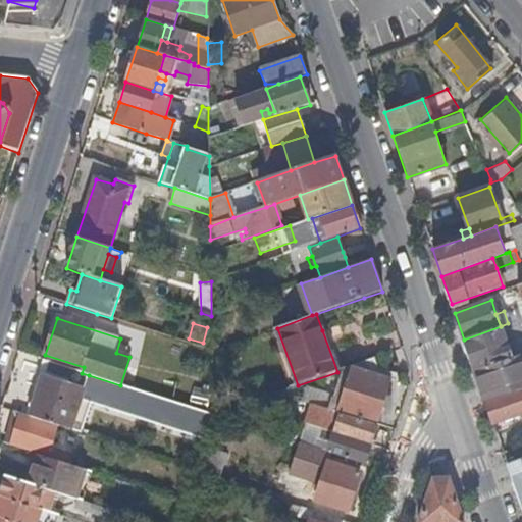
[(511,357),(501,326),(464,340),(475,370),(511,357)]
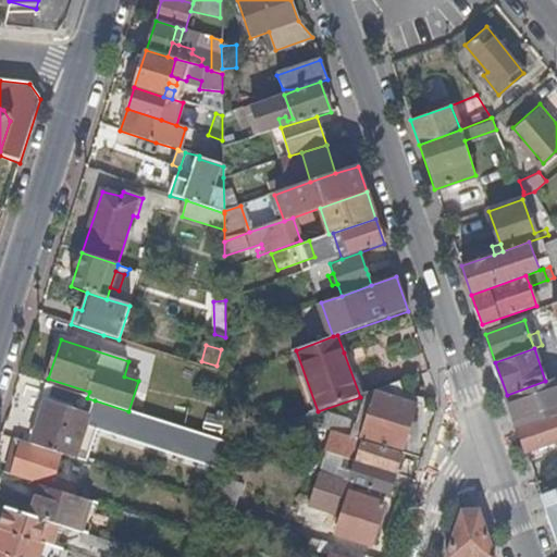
[(318,411),(296,350),(289,353),(299,378),(296,380),(308,415),(318,411)]
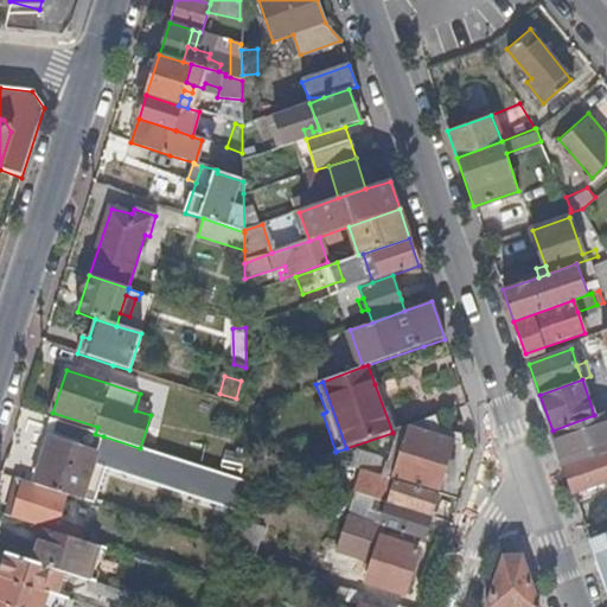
[(398,430),(381,382),(375,384),(393,433),(398,430)]
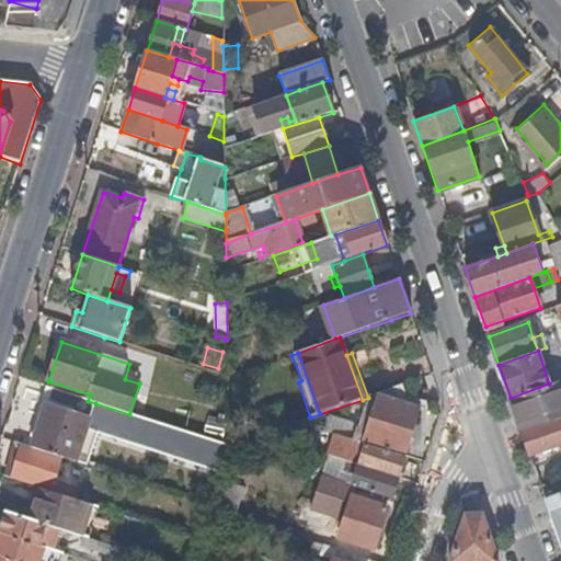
[(420,432),(413,428),(415,420),(420,408),(441,415),(441,399),(432,375),(378,395),(375,404),(365,437),(363,444),(366,445),(404,457),(408,447),(411,437),(418,439),(420,432)]
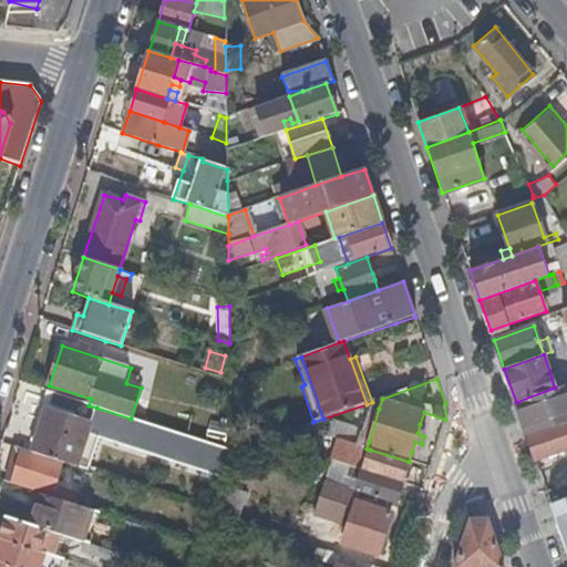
[(566,423),(566,383),(555,388),(516,402),(527,436),(566,423)]
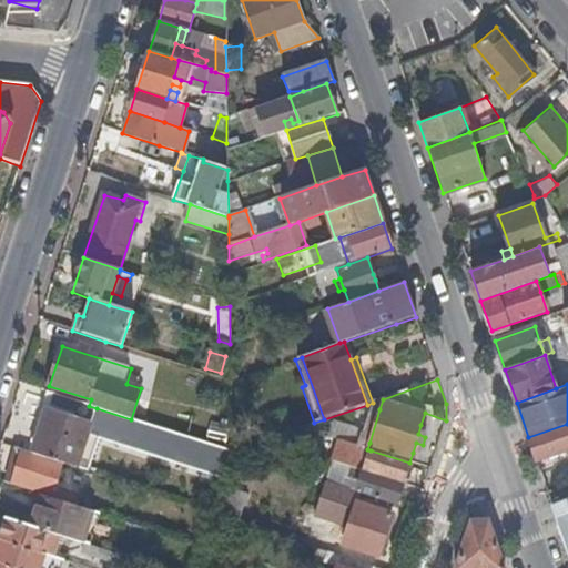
[(89,428),(97,408),(89,406),(52,394),(46,414),(89,428)]
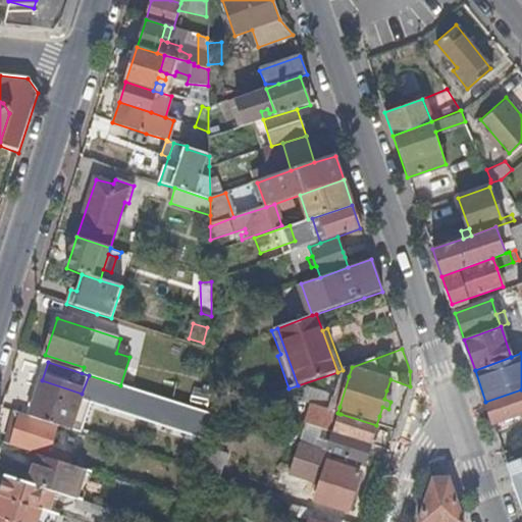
[(349,376),(352,367),(343,370),(343,373),(349,376)]
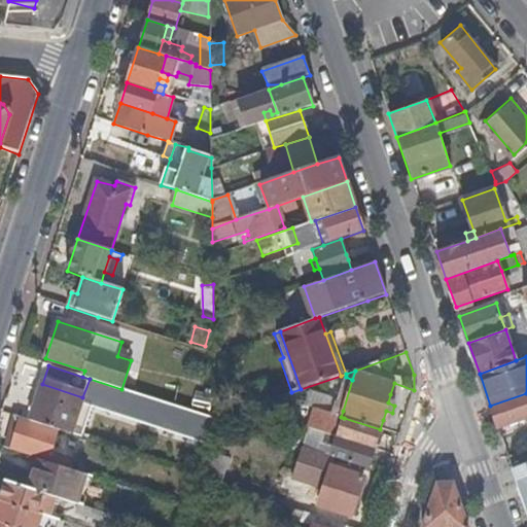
[(343,411),(352,380),(346,377),(338,402),(336,408),(343,411)]
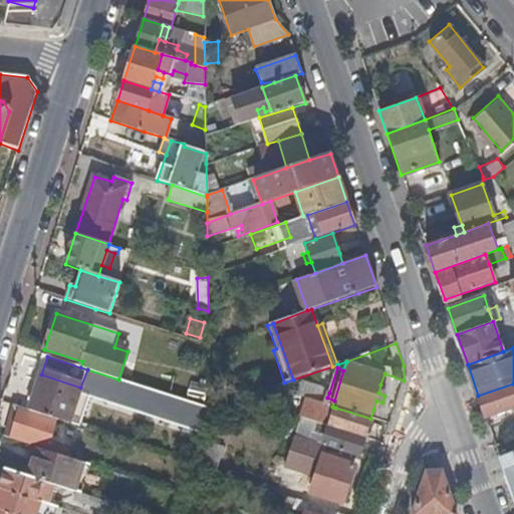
[(68,424),(80,388),(41,374),(28,411),(57,421),(68,424)]
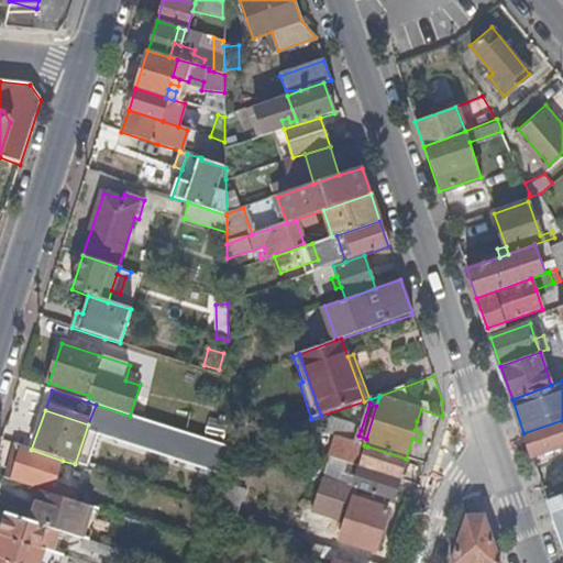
[(562,445),(562,420),(523,433),(531,456),(562,445)]
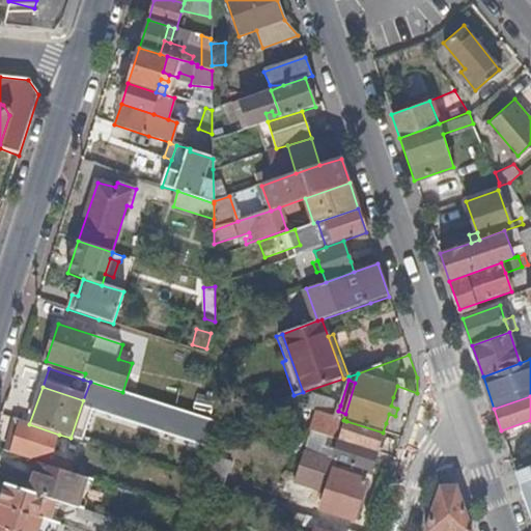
[(338,411),(340,406),(312,397),(308,408),(336,417),(338,411)]
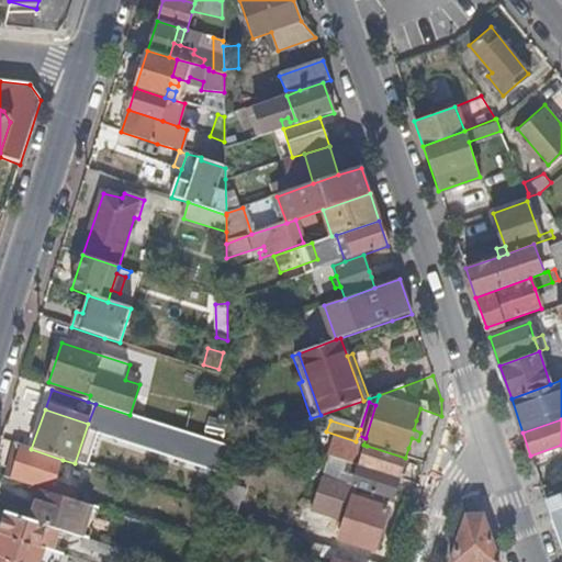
[(420,433),(424,423),(416,420),(414,429),(420,433)]
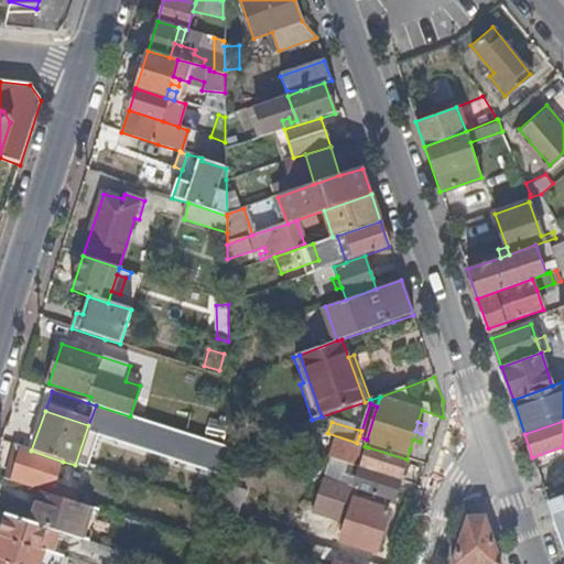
[(365,446),(367,440),(359,436),(357,443),(365,446)]
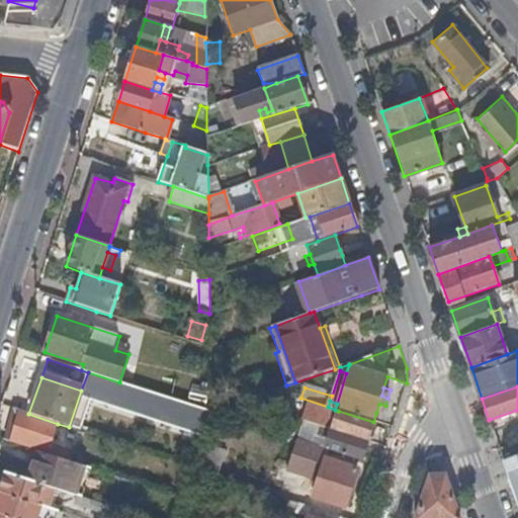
[(181,443),(187,425),(164,417),(166,408),(156,404),(147,431),(181,443)]
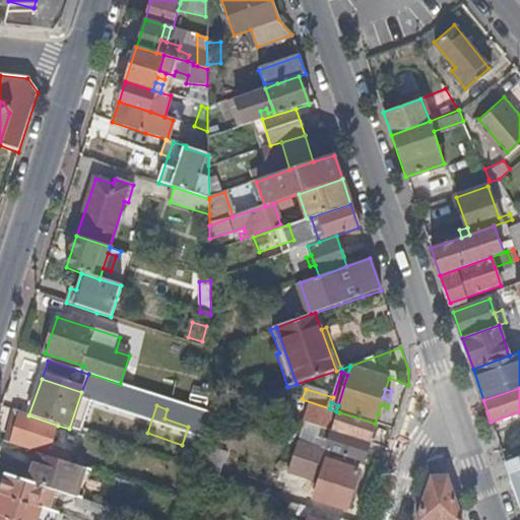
[(384,417),(387,407),(381,405),(378,414),(384,417)]
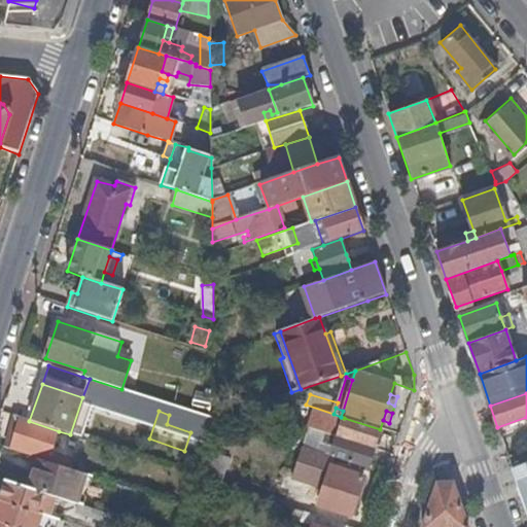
[(341,427),(337,426),(336,423),(312,416),(309,428),(338,437),(341,427)]
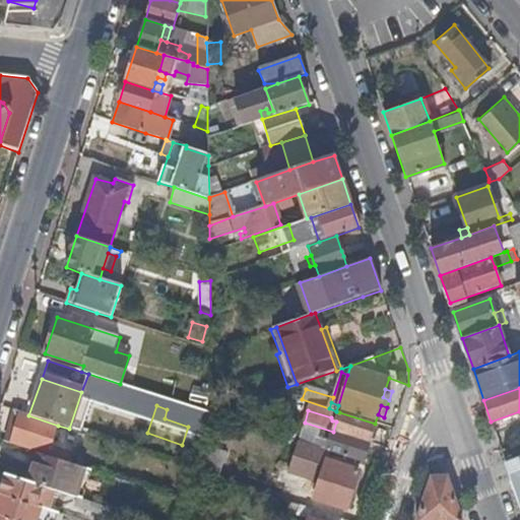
[(369,443),(375,424),(339,412),(336,421),(333,432),(369,443)]
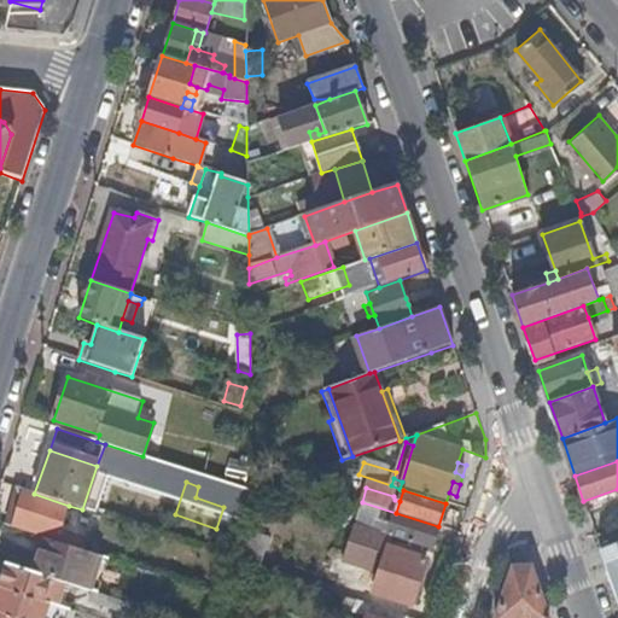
[(59,537),(69,506),(34,494),(23,491),(11,529),(45,540),(57,543),(59,537)]
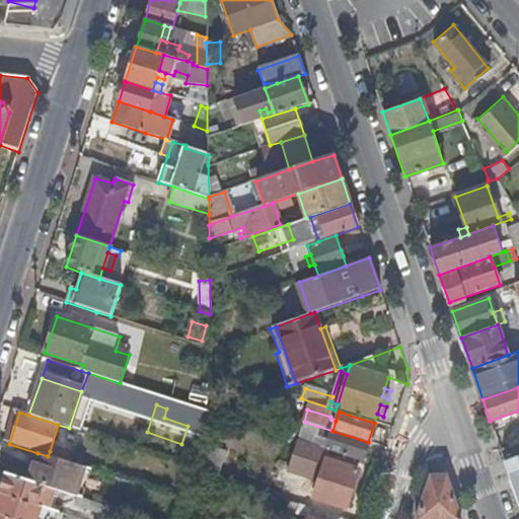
[(362,461),(368,442),(332,431),(325,450),(362,461)]
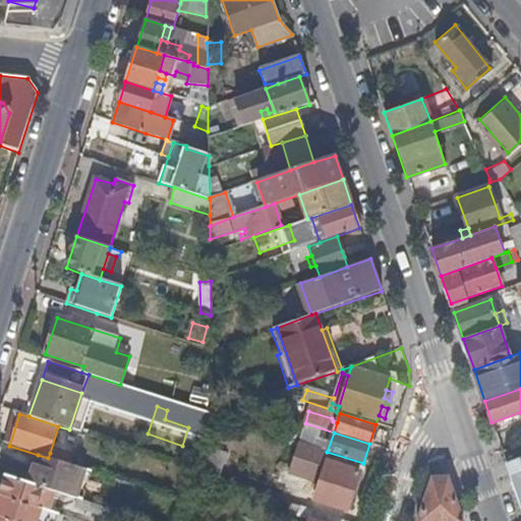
[(314,481),(324,450),(300,444),(291,474),(314,481)]
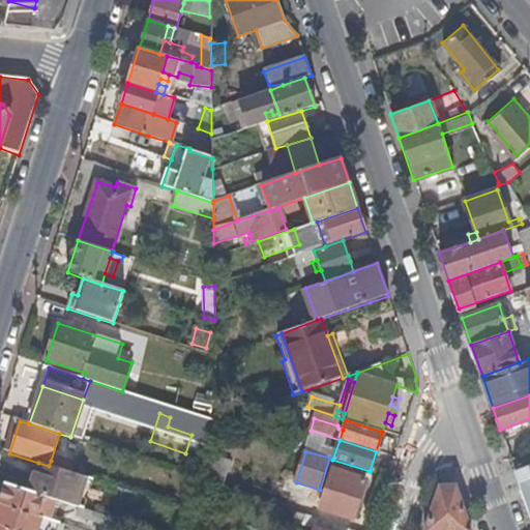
[(219,487),(228,461),(206,452),(198,478),(219,487)]
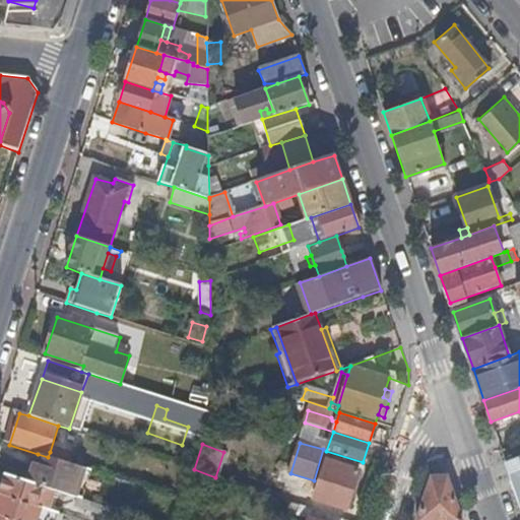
[(72,497),(81,468),(56,459),(48,457),(38,454),(28,482),(55,491),(61,493),(72,497)]
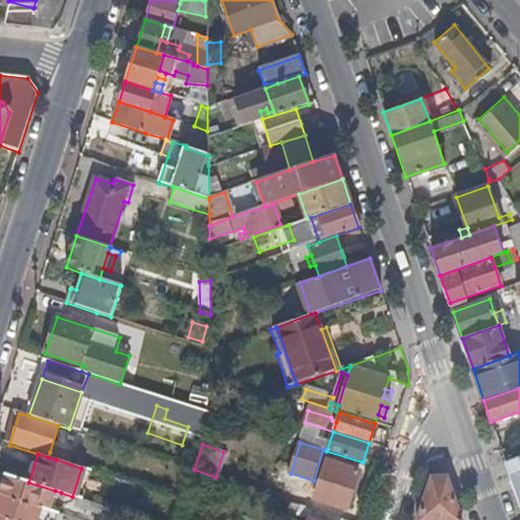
[(519,457),(505,463),(517,496),(519,504),(519,457)]
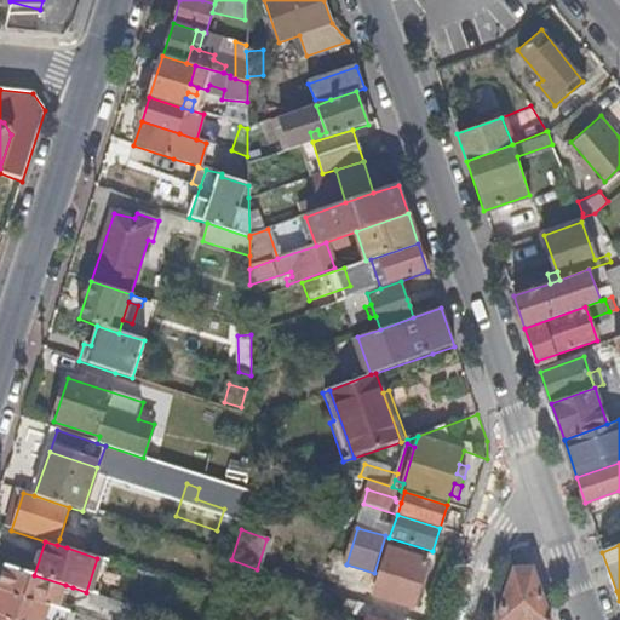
[(413,607),(428,563),(390,550),(374,593),(413,607)]
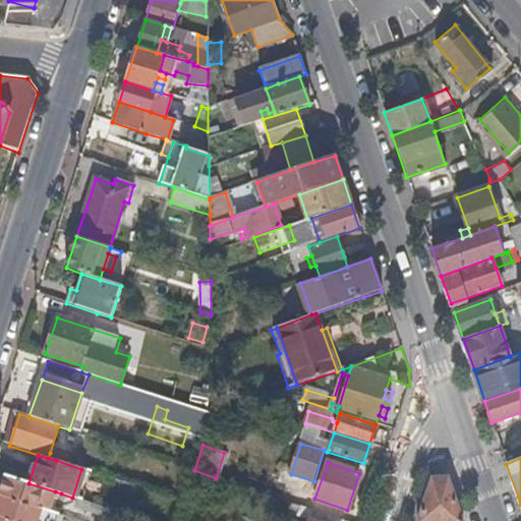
[(54,497),(55,491),(29,483),(6,476),(0,493),(0,496),(49,512),(53,500),(54,497)]
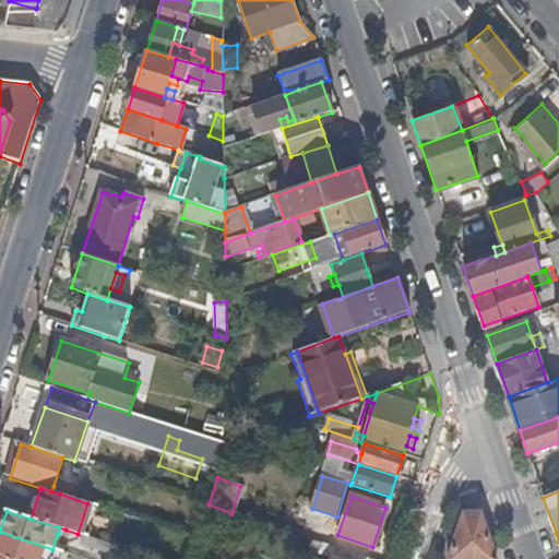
[(496,558),(480,512),(464,512),(448,558),(496,558)]
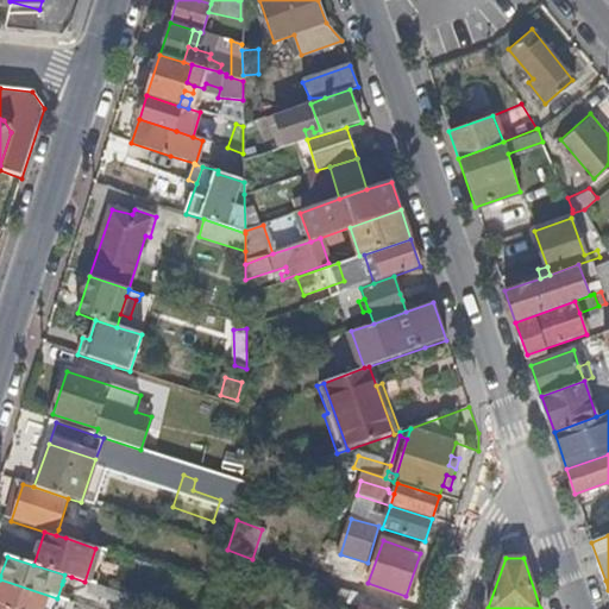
[(0,603),(17,608),(66,608),(68,602),(57,598),(0,579),(0,603)]
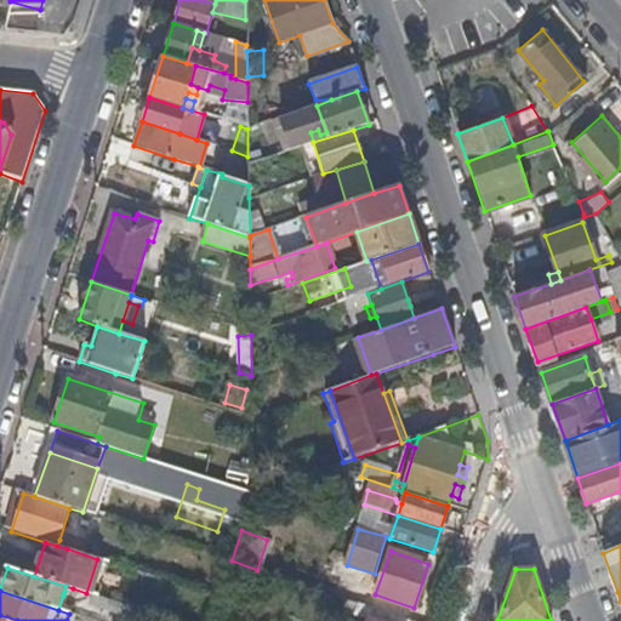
[(231,607),(234,597),(221,592),(218,599),(218,602),(231,607)]
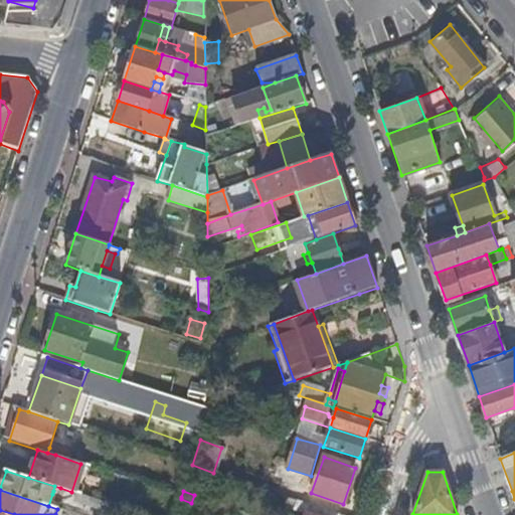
[(98,508),(101,502),(77,494),(75,502),(90,507),(93,507),(98,508)]
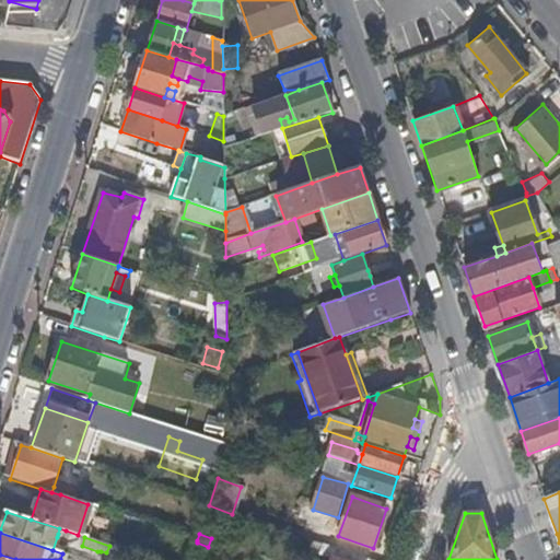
[(206,552),(208,547),(197,543),(196,547),(206,552)]
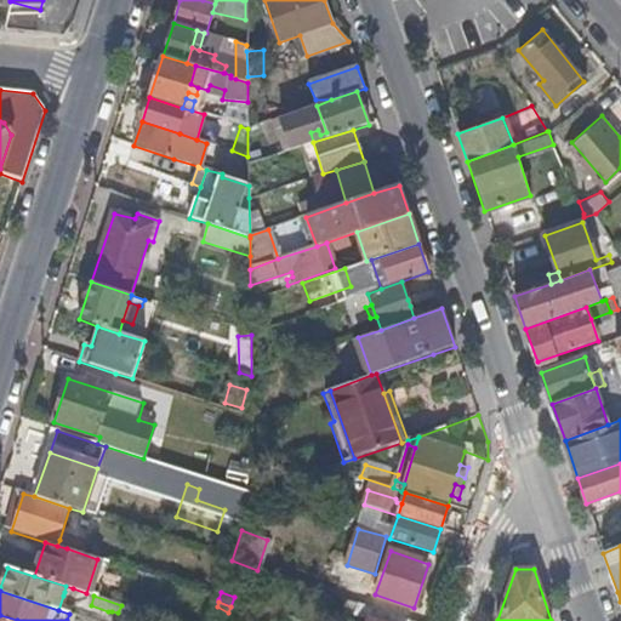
[(409,620),(410,620),(385,611),(358,603),(354,615),(366,620),(370,620),(372,620),(409,620)]
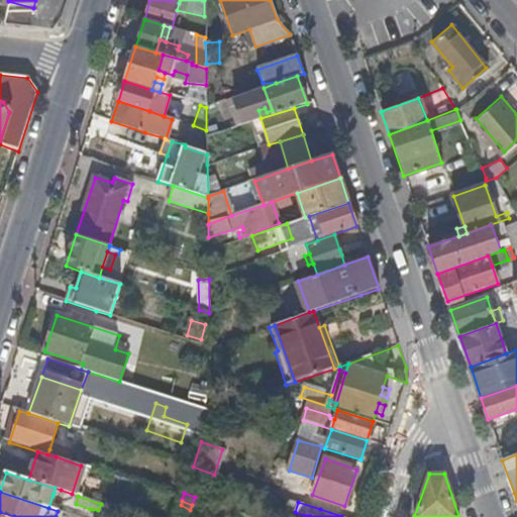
[(187,516),(190,510),(181,505),(179,511),(176,516),(187,516)]
